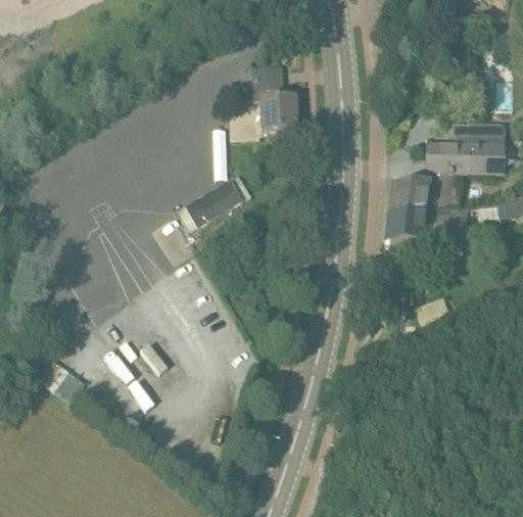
[(279,65),(251,66),(253,100),(259,100),(260,131),(296,130),(296,124),(298,124),(298,112),(295,112),(295,96),(281,97),(279,65)]
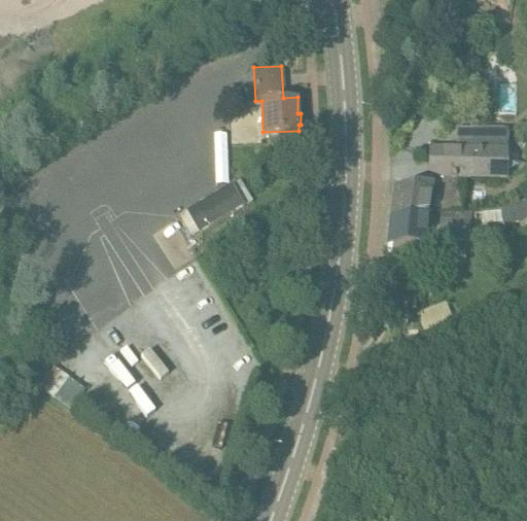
[(430,144),(429,175),(465,175),(465,173),(506,174),(507,146),(508,127),(457,126),(457,145),(430,144)]
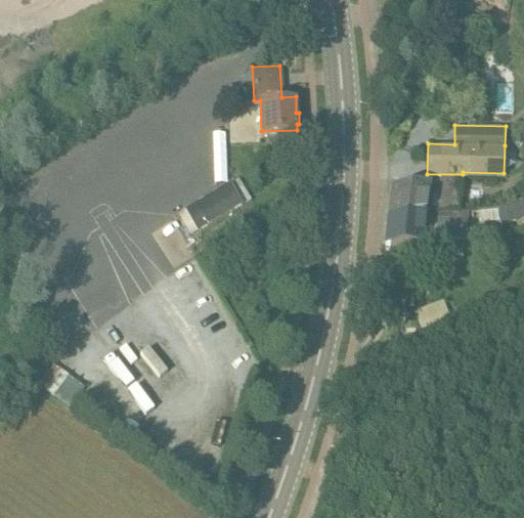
[(464,174),(463,174),(427,174),(426,184),(391,188),(390,202),(388,219),(406,217),(407,213),(451,209),(460,208),(464,174)]
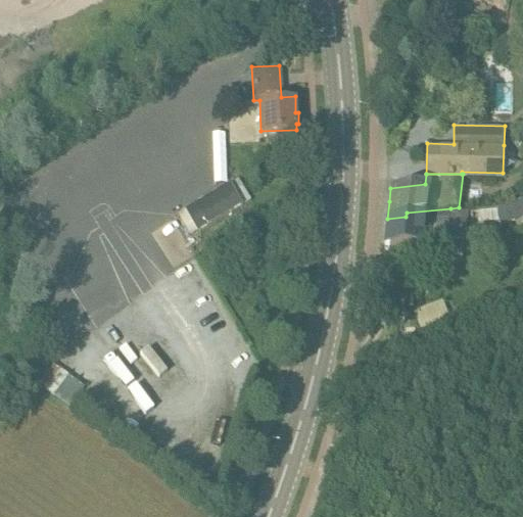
[(196,229),(243,199),(231,179),(184,206),(196,229)]
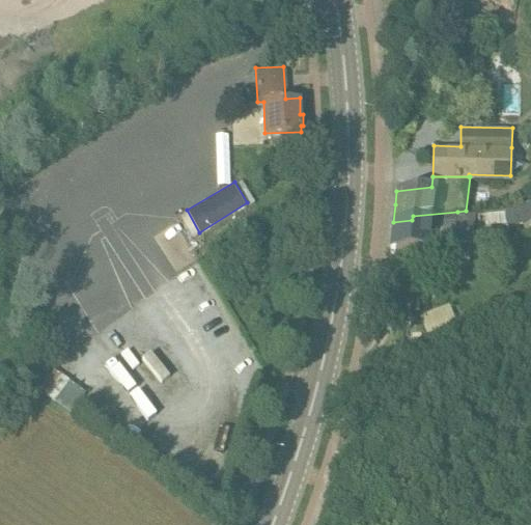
[(508,223),(523,218),(516,201),(502,206),(508,223)]
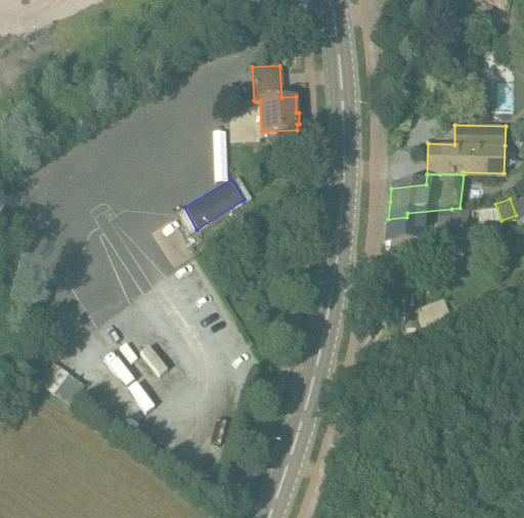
[(388,219),(385,246),(394,245),(433,240),(435,241),(435,243),(438,248),(443,250),(459,249),(463,245),(464,236),(449,239),(451,209),(407,213),(406,217),(388,219)]
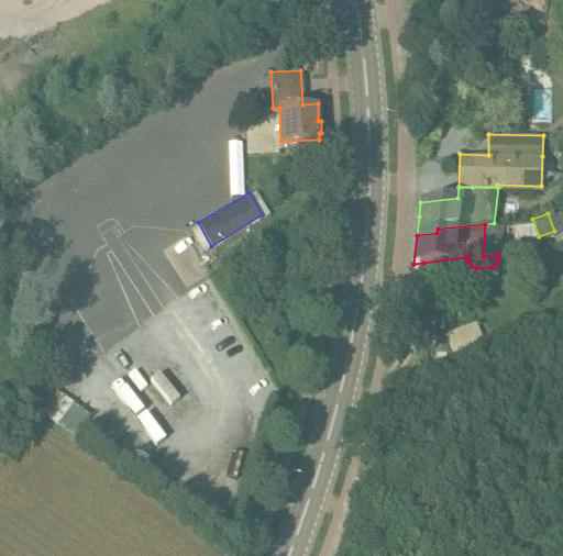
[(448,336),(434,336),(434,347),(448,347),(448,336)]
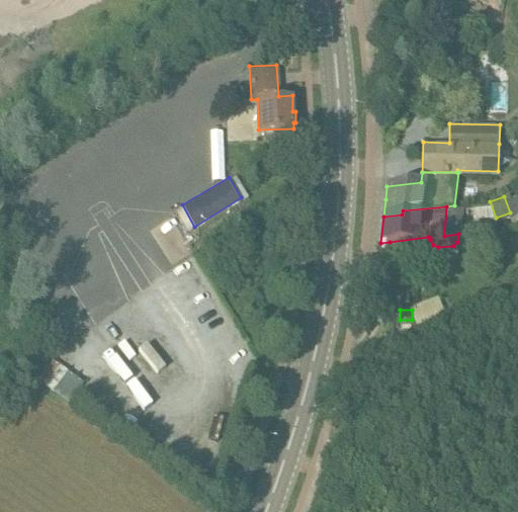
[(57,376),(67,361),(59,355),(49,370),(57,376)]
